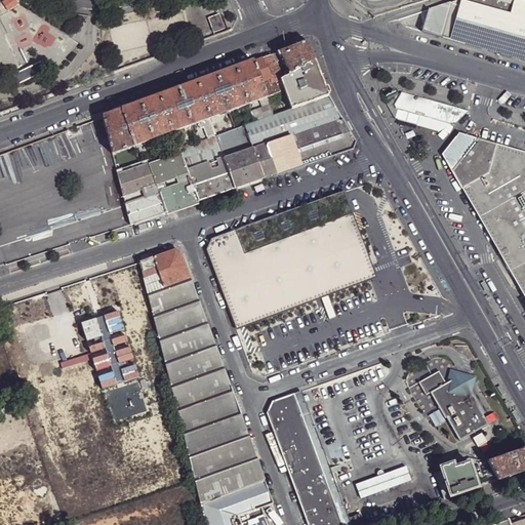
[(515,0),(454,0),(430,8),(423,31),(499,53),(515,0)]
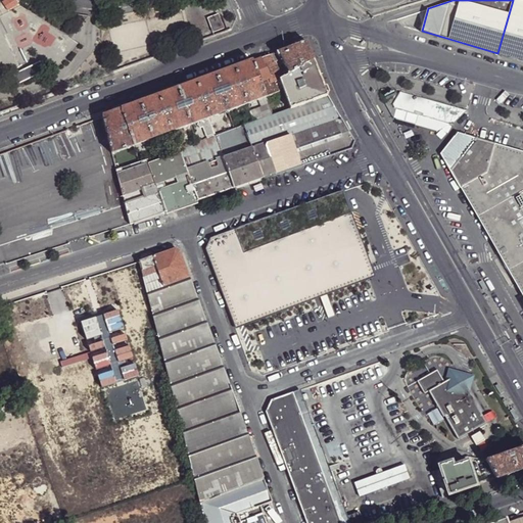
[(522,0),(513,0),(497,53),(518,58),(522,39),(522,0)]
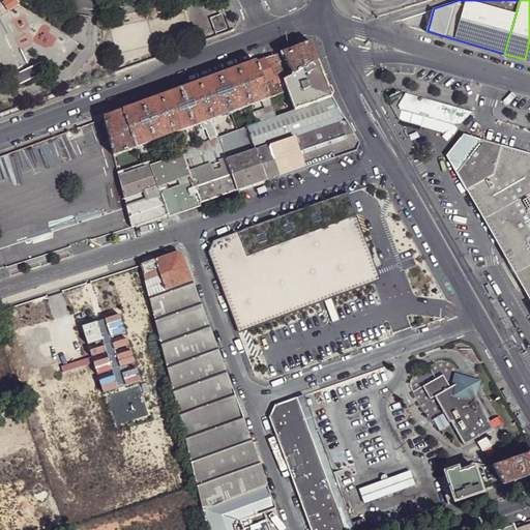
[(227,30),(222,16),(211,20),(216,34),(227,30)]
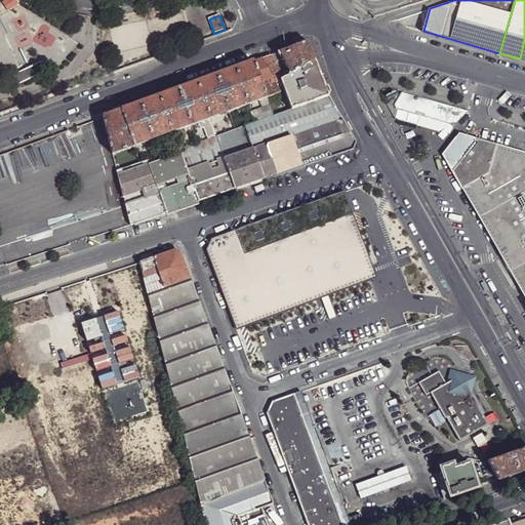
[(6,55),(12,52),(0,25),(0,76),(10,72),(13,70),(6,55)]
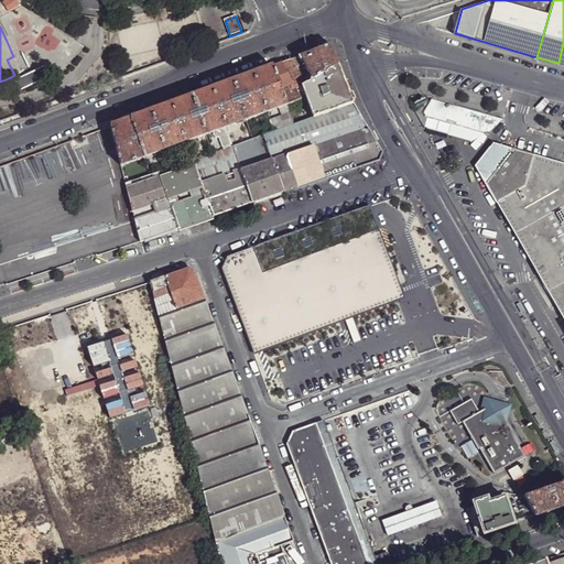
[(313,79),(338,65),(336,60),(331,45),(300,56),(304,64),(310,75),(313,79)]
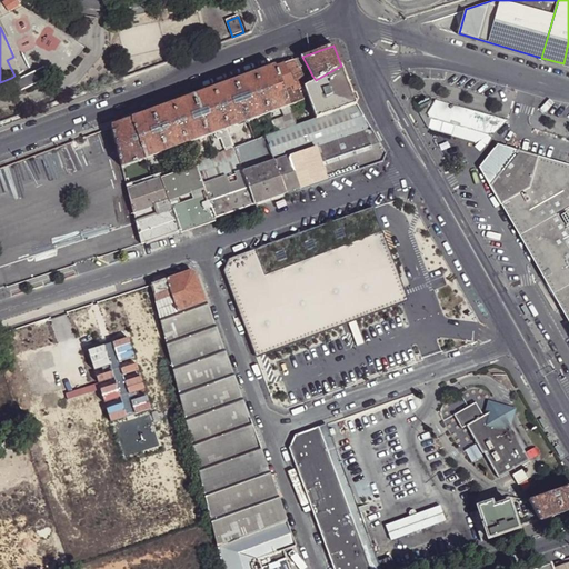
[(22,73),(13,57),(7,60),(15,76),(22,73)]
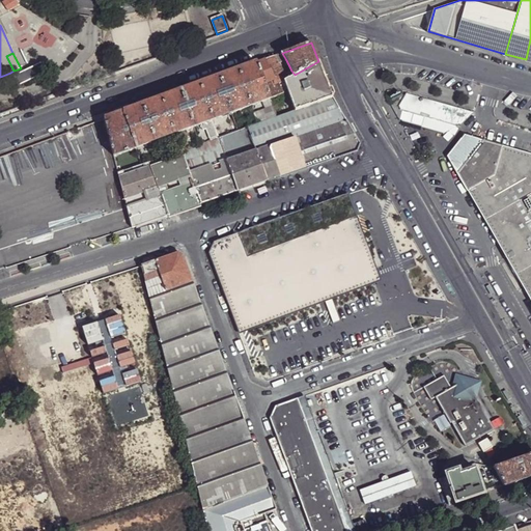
[(280,54),(274,56),(279,66),(283,64),(281,62),(283,61),(280,54)]
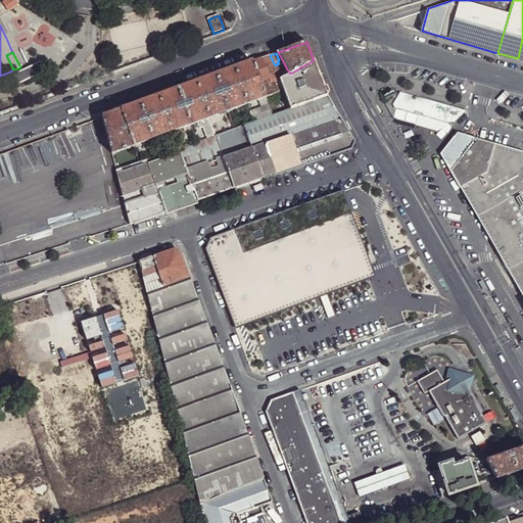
[(274,84),(279,81),(282,79),(279,75),(275,65),(270,55),(260,58),(274,84)]
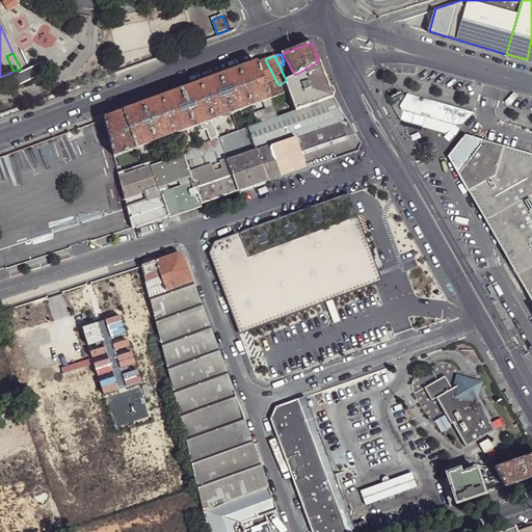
[(257,62),(270,99),(283,94),(281,90),(278,85),(265,59),(257,62)]
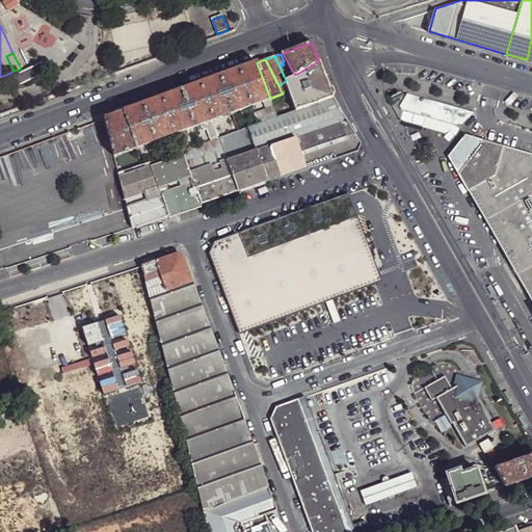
[(295,111),(334,98),(327,82),(319,61),(295,75),(287,80),(284,82),(286,88),(295,111)]
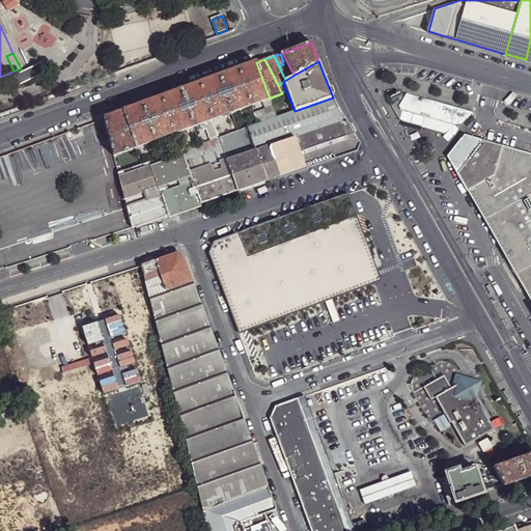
[(236,70),(250,107),(270,100),(270,99),(256,62),(236,70)]
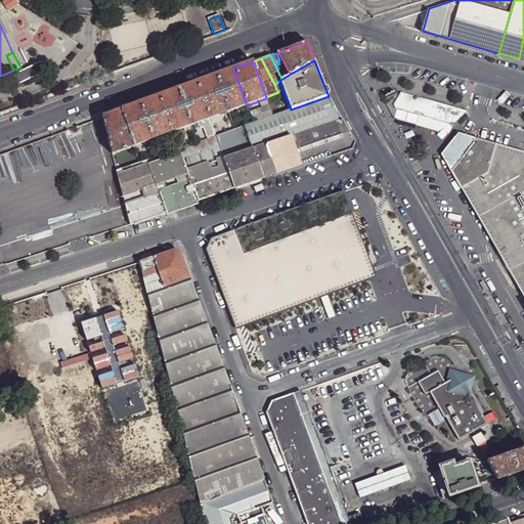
[(215,76),(228,112),(247,105),(233,69),(215,76)]
